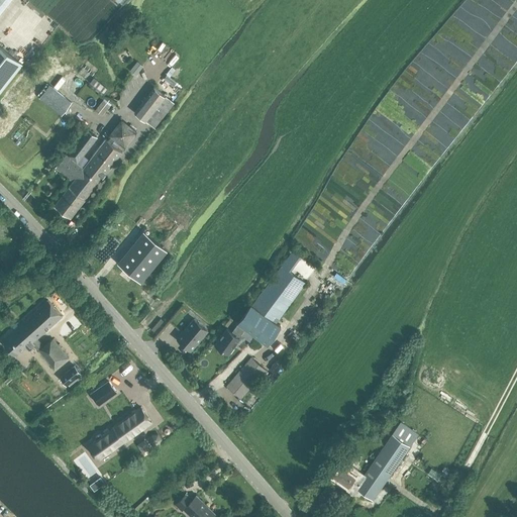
[(0,0),(0,11),(8,0),(0,0)]
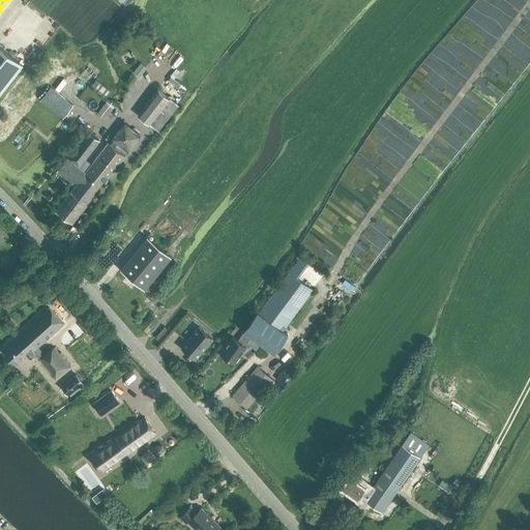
[(0,96),(24,66),(0,47),(0,96)]
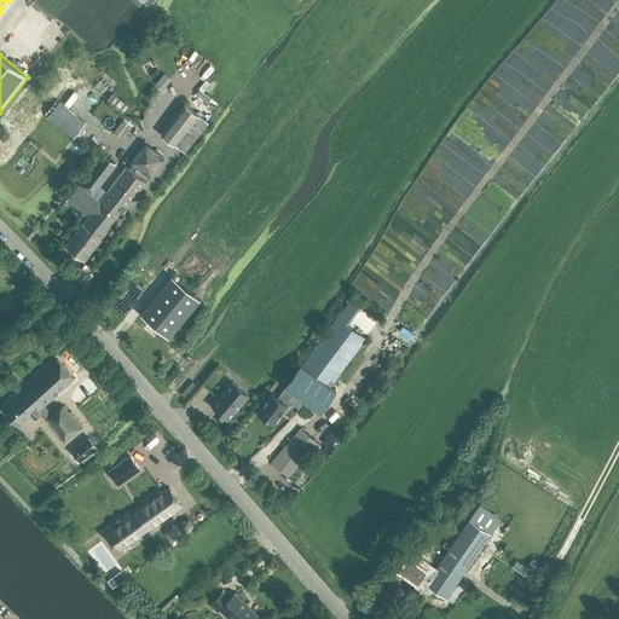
[(207,94),(203,99),(215,108),(219,104),(207,94)]
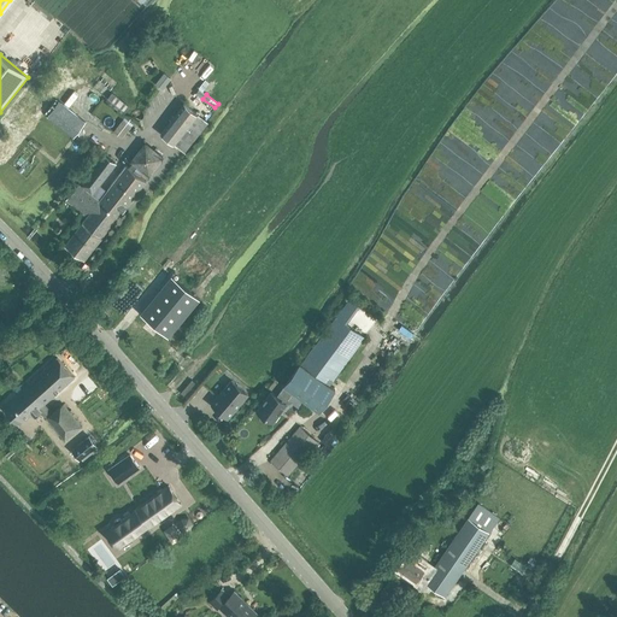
[(48,117),(74,137),(86,122),(60,101),(48,117)]
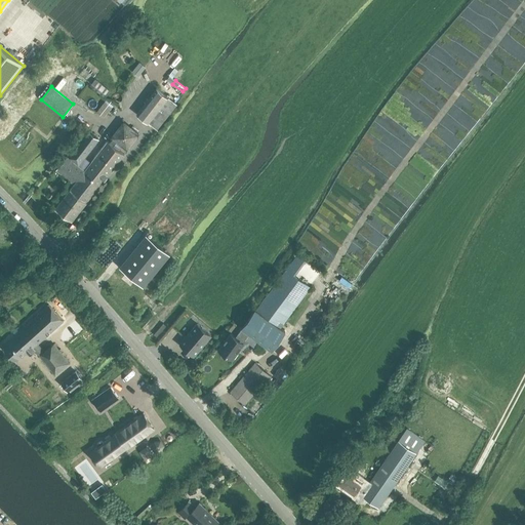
[(138,114),(150,123),(158,129),(178,105),(159,89),(138,114)]
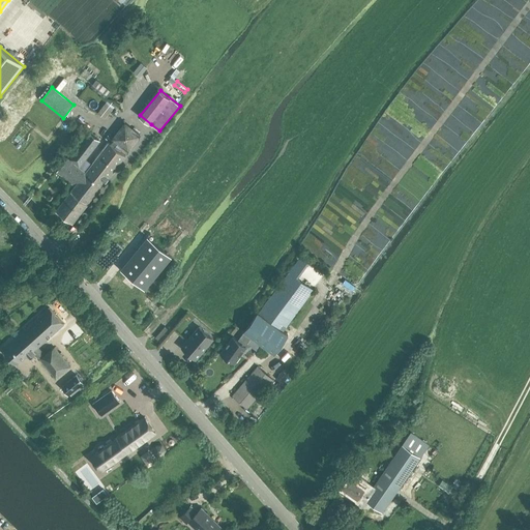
[(125,122),(114,137),(129,149),(141,134),(125,122)]
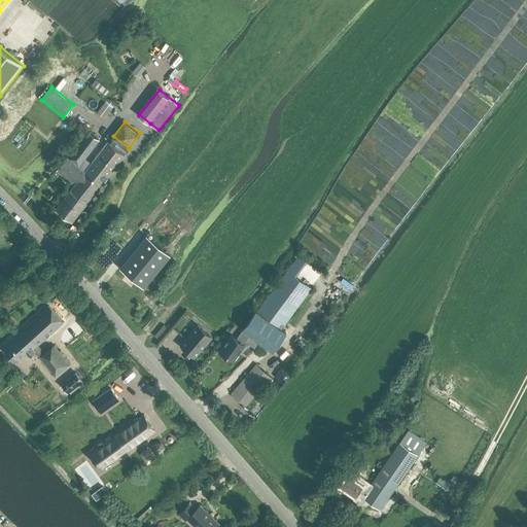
[(57,209),(73,221),(125,155),(126,154),(109,142),(86,171),(79,166),(99,140),(90,133),(70,159),(68,156),(60,167),(78,181),(57,209)]
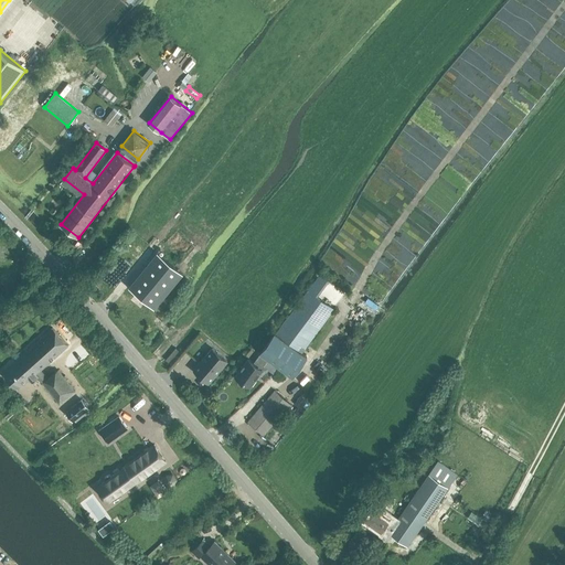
[(158,253),(129,287),(155,308),(183,274),(158,253)]
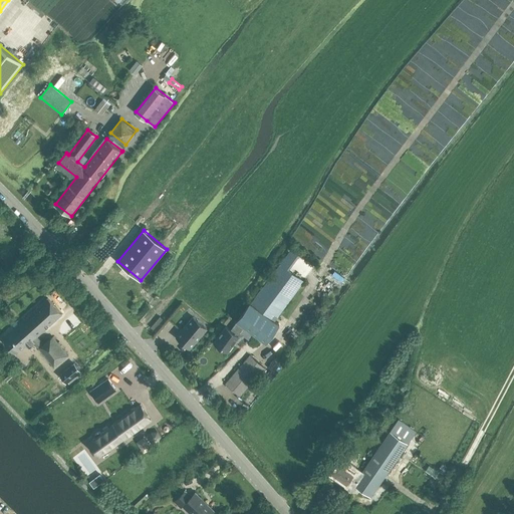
[(281,263),(238,321),(244,326),(266,342),(279,324),(275,320),(304,281),(281,263)]
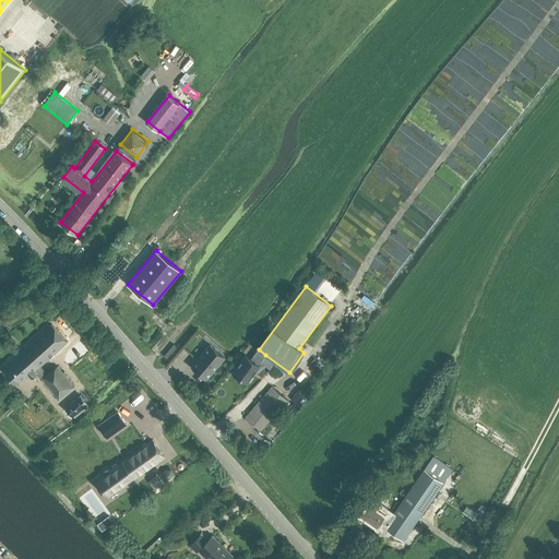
[(40,366),(68,342),(52,324),(14,358),(15,359),(4,370),(18,384),(28,375),(32,378),(37,372),(36,370),(40,366)]
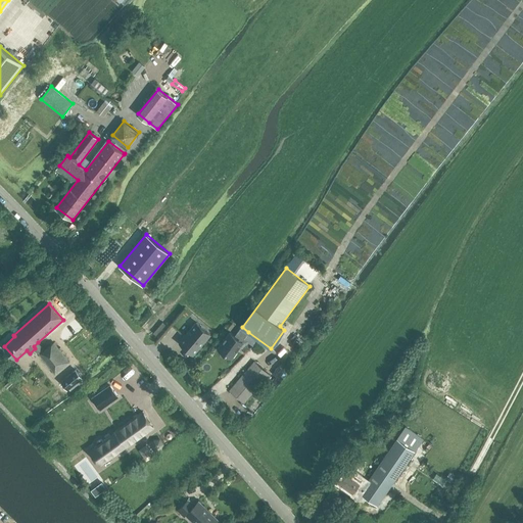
[(162,322),(153,333),(158,337),(168,327),(162,322)]
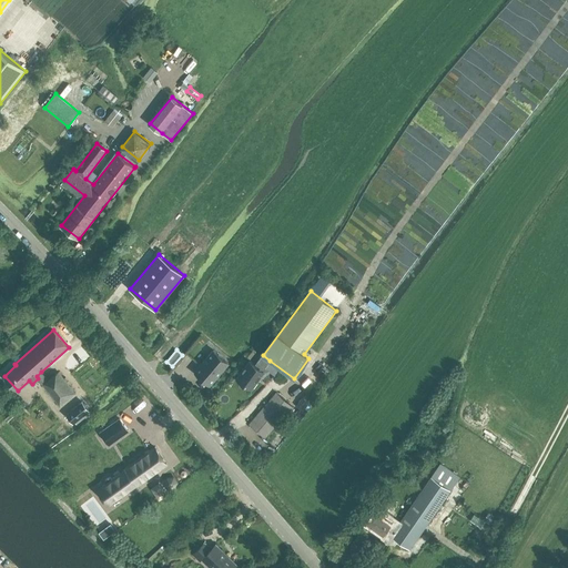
[(193,372),(209,385),(227,363),(212,350),(193,372)]
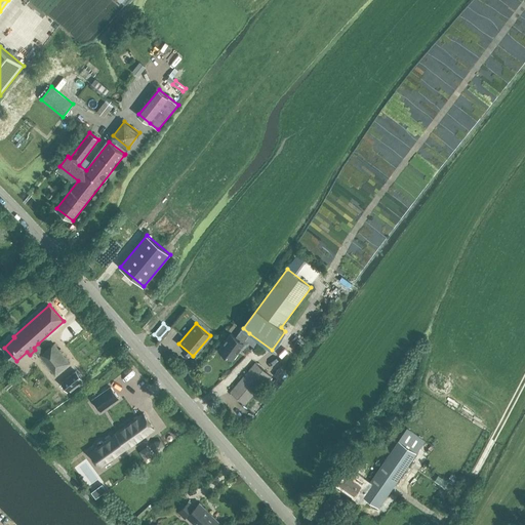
[(249,333),(243,328),(237,337),(231,332),(218,349),(233,359),(245,342),(243,341),(249,333)]
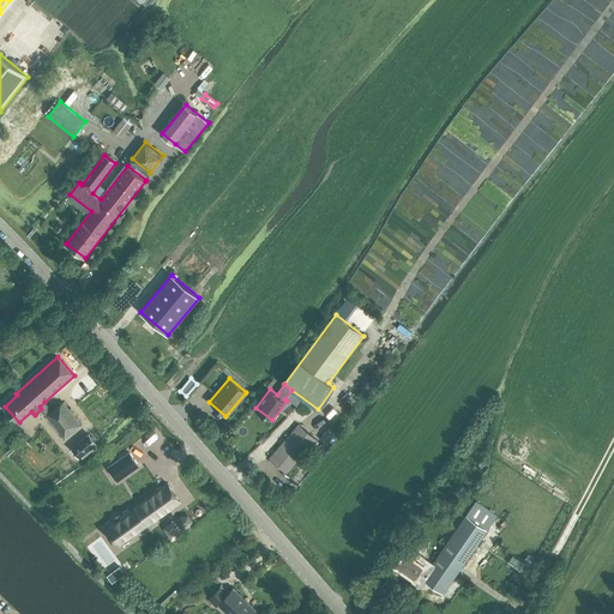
[(47,416),(65,438),(82,425),(64,402),(53,410),(47,416)]
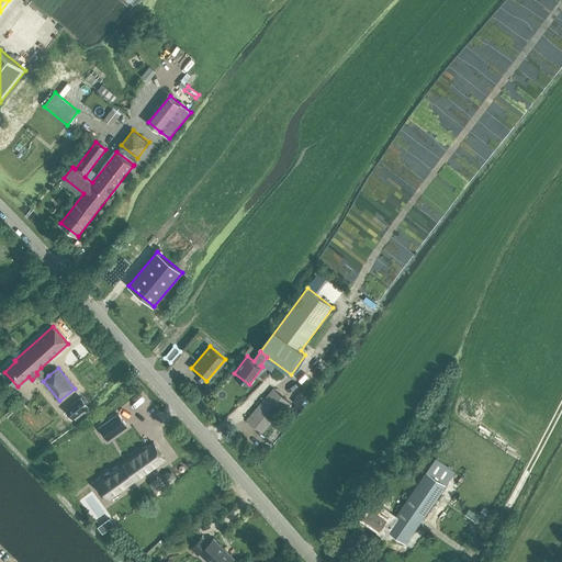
[(247,419),(262,431),(289,401),(273,388),(247,419)]
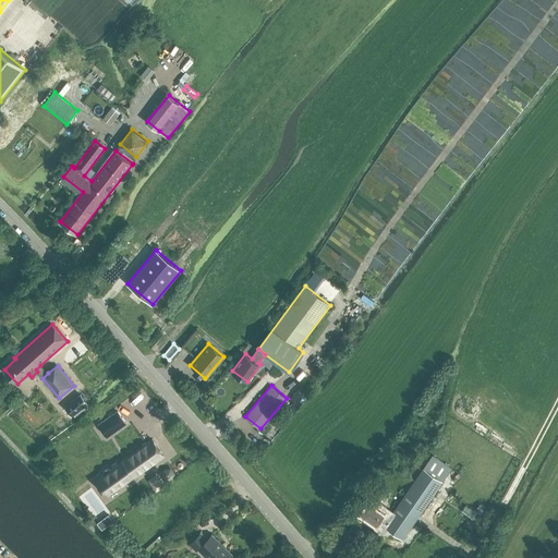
[(65,407),(73,415),(88,403),(81,393),(65,407)]
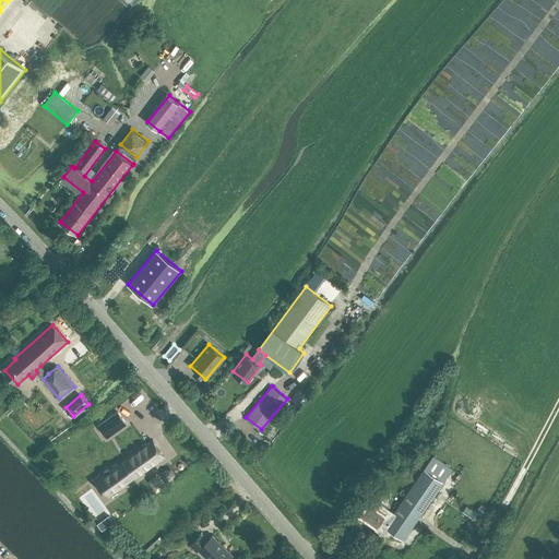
[(98,426),(107,438),(127,424),(118,412),(98,426)]
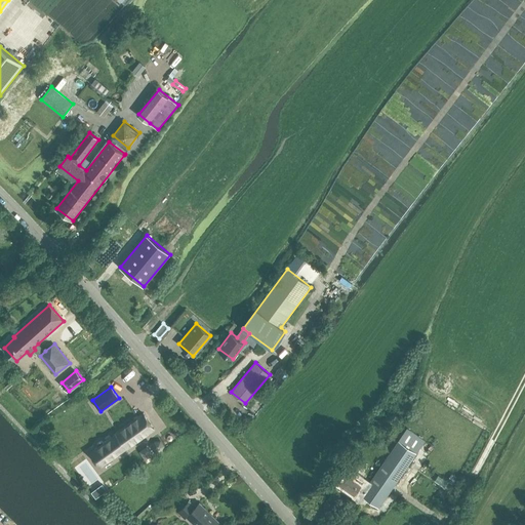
[(88,451),(97,467),(126,448),(155,428),(144,413),(115,432),(88,451)]
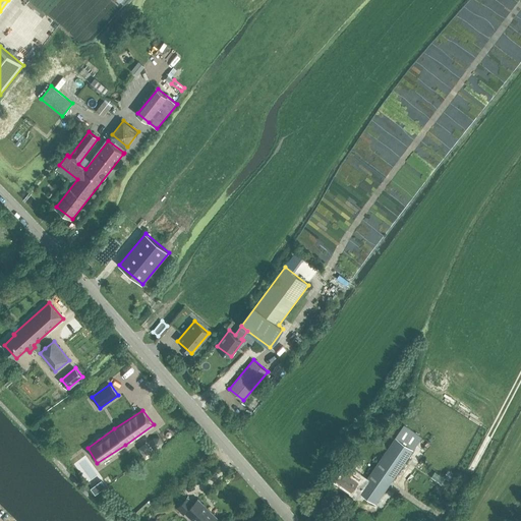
[(335,477),(352,489),(354,487),(375,503),(413,449),(421,437),(406,425),(404,428),(402,427),(399,433),(396,437),(365,481),(343,466),(335,477)]
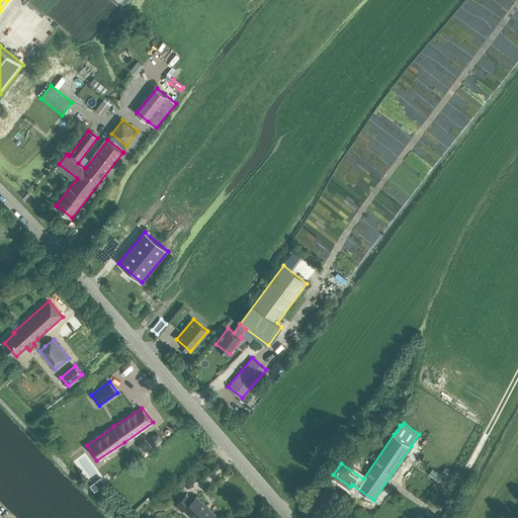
[(151,441),(153,445),(159,444),(161,439),(158,435),(153,436),(151,441)]
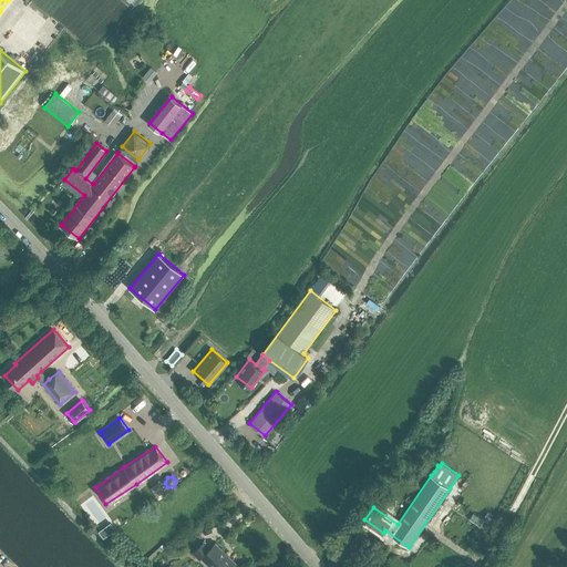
[(165,493),(157,482),(150,486),(157,497),(165,493)]
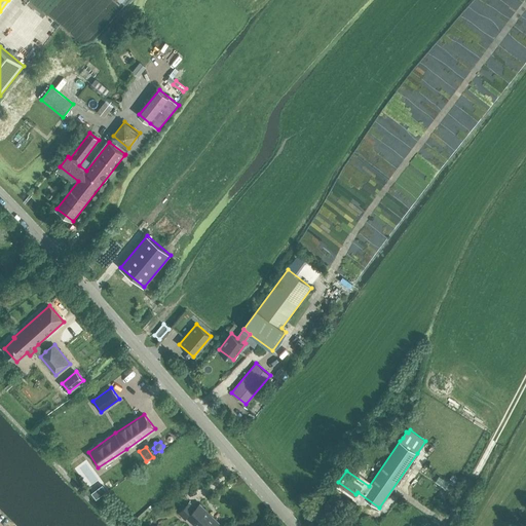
[(454,474),(449,480),(453,483),(458,478),(454,474)]
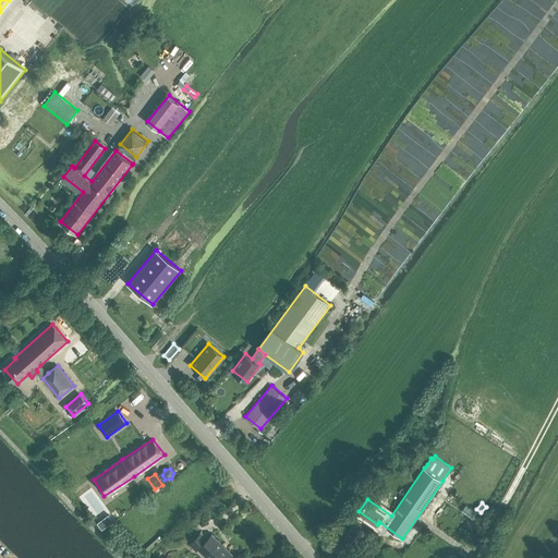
[(196,552),(198,549),(206,557),(235,557),(213,534),(208,538),(203,532),(190,545),(196,552)]
